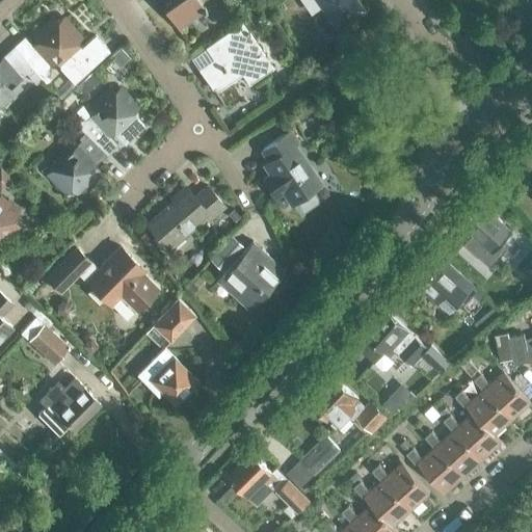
[(158,0),(179,29),(206,10),(198,0),(158,0)]
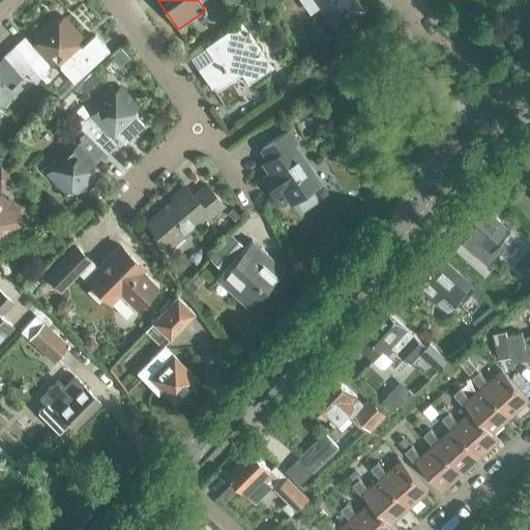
[(356,0),(300,0),(311,13),(320,6),(336,30),(363,10),(356,0)]
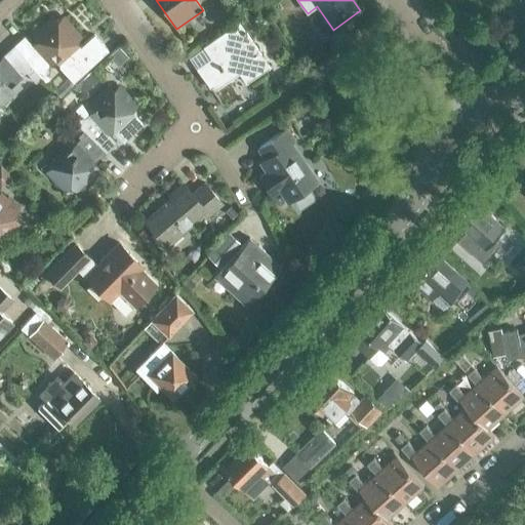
[(245,16),(238,22),(245,32),(252,27),(245,16)]
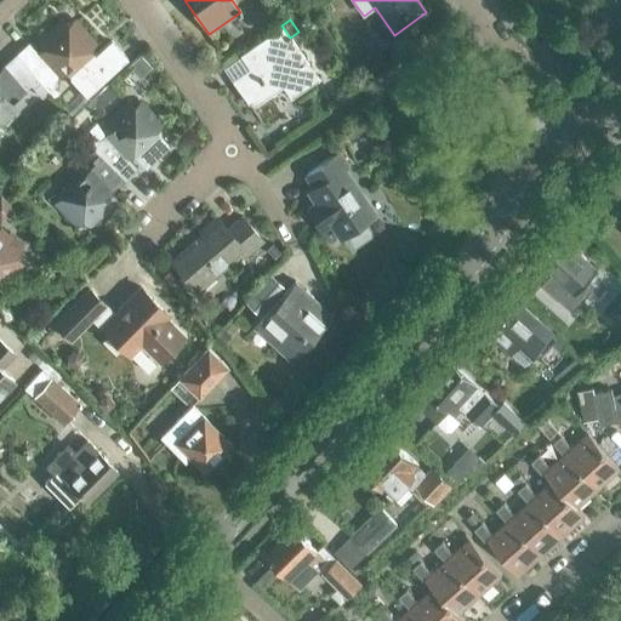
[(40,83),(47,92),(52,97),(58,92),(53,87),(57,85),(55,81),(64,73),(86,96),(127,58),(112,39),(95,55),(90,49),(95,45),(74,22),(68,29),(61,21),(39,40),(46,49),(27,66),(27,67),(40,83)]
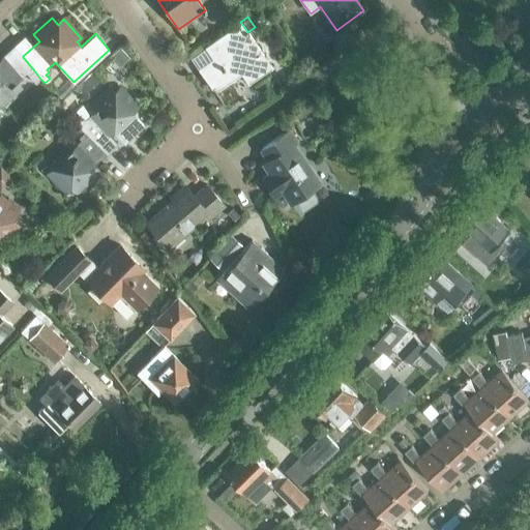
[(238,70),(248,85),(272,67),(247,32),(240,22),(212,42),(219,53),(197,68),(212,89),(238,70)]
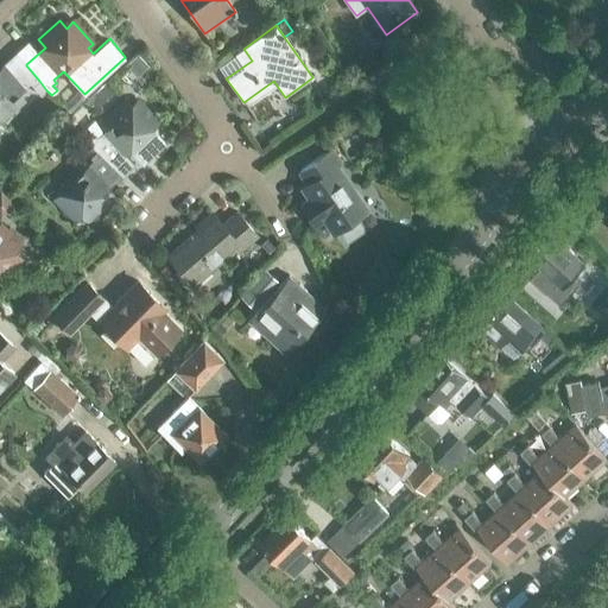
[(26,65),(26,64),(18,55),(0,70),(0,119),(1,121),(24,101),(18,95),(30,83),(40,95),(46,90),(39,81),(26,65)]
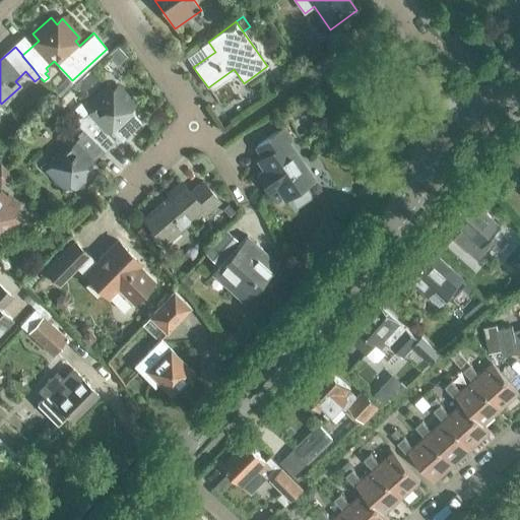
[(95,143),(104,151),(115,141),(107,133),(111,129),(116,134),(135,116),(130,111),(136,105),(118,86),(112,92),(106,86),(87,105),(93,111),(84,119),(81,116),(74,123),(82,131),(82,130),(95,143)]
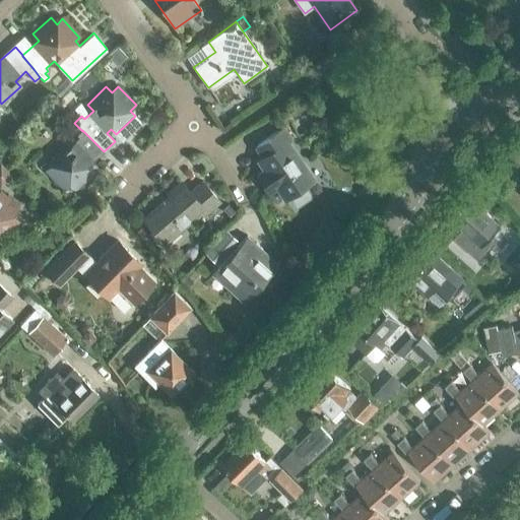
[(310,199),(310,194),(305,187),(314,181),(287,143),(293,140),(283,128),(256,147),(263,158),(259,161),(265,172),(258,177),(269,193),(276,188),(285,200),(286,200),(290,207),(296,209),(310,199)]
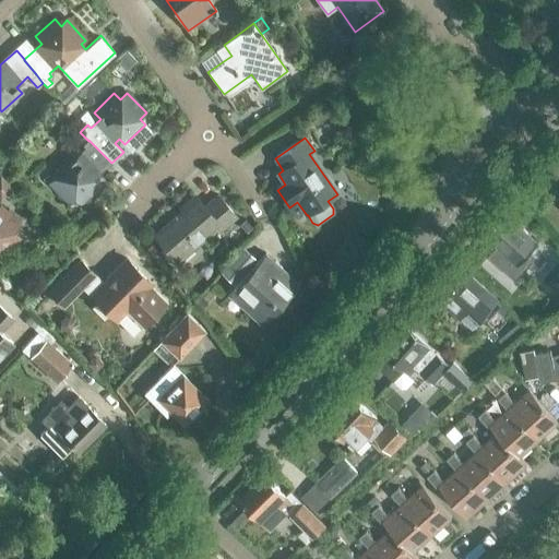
[(94,180),(111,163),(103,154),(88,140),(88,141),(84,144),(87,147),(74,161),(69,154),(49,173),(55,178),(48,185),(68,204),(74,198),(81,205),(99,187),(94,180)]
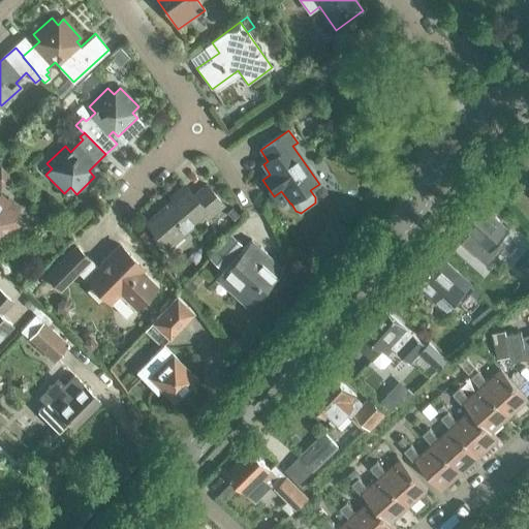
[(211,218),(224,207),(206,185),(192,196),(186,189),(147,222),(166,244),(205,211),(211,218)]
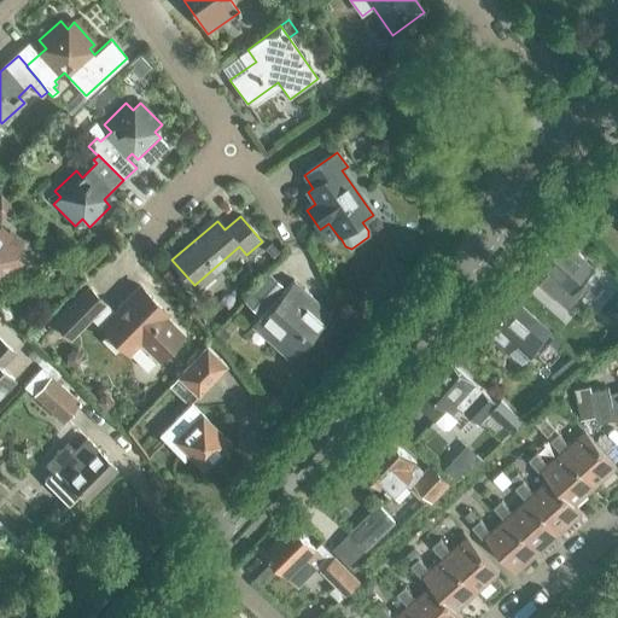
[(0,283),(21,263),(13,256),(21,250),(0,228),(0,283)]
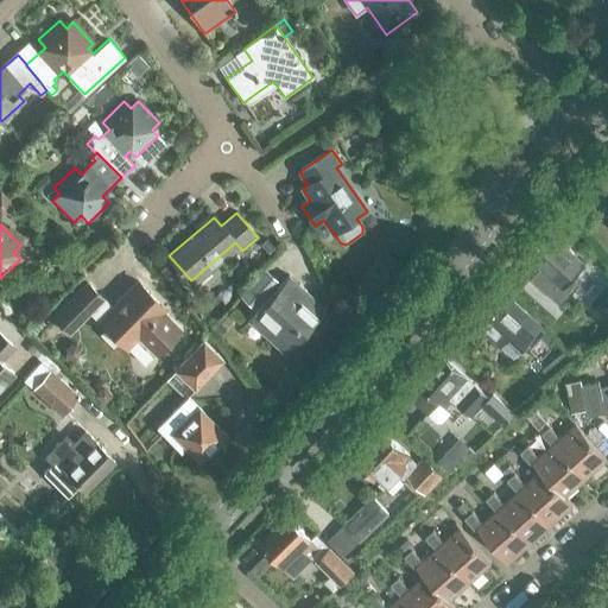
[(529,255),(556,282),(578,258),(550,232),(529,255)]
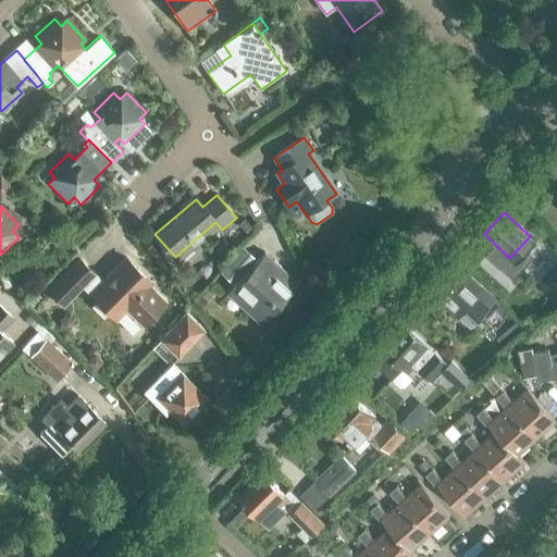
[(554,268),(556,270),(556,256),(540,239),(530,250),(551,270),(554,268)]
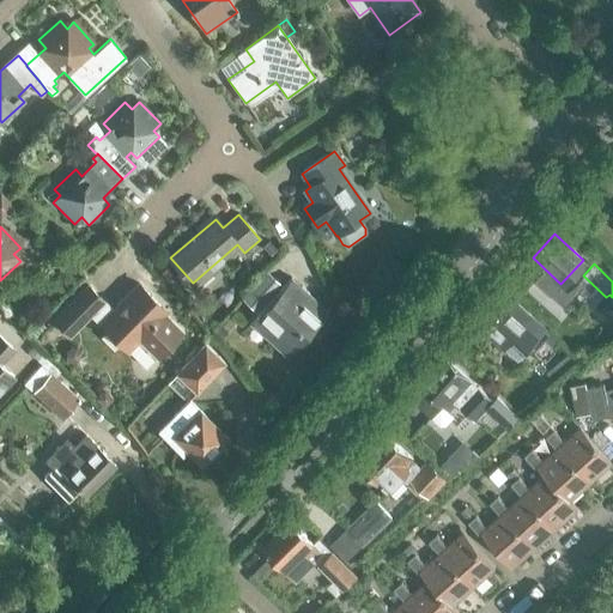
[(242,298),(256,311),(281,284),(267,271),(242,298)]
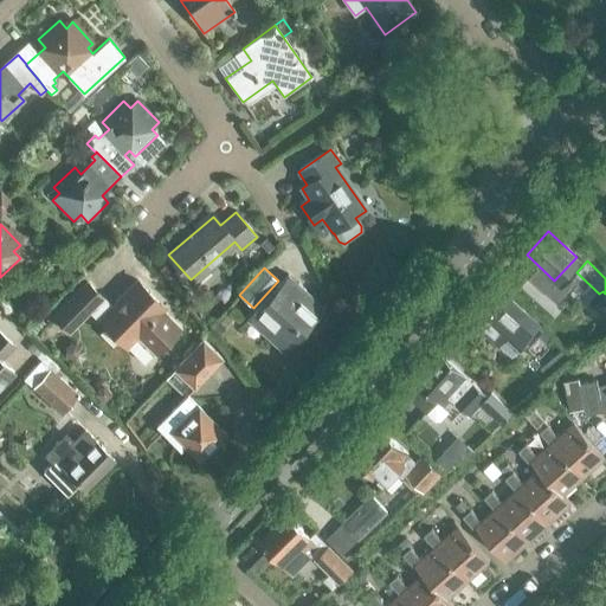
[(247,321),(285,354),(326,308),(289,276),(247,321)]
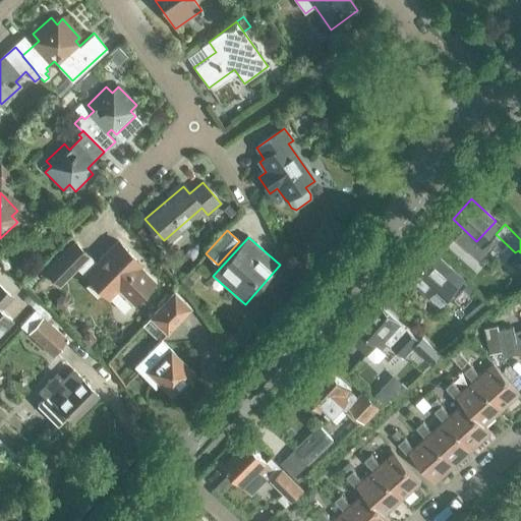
[(137,268),(140,265),(117,242),(96,264),(74,243),(45,272),(57,285),(75,267),(107,298),(117,288),(132,303),(141,294),(145,294),(150,289),(150,286),(153,283),(137,268)]
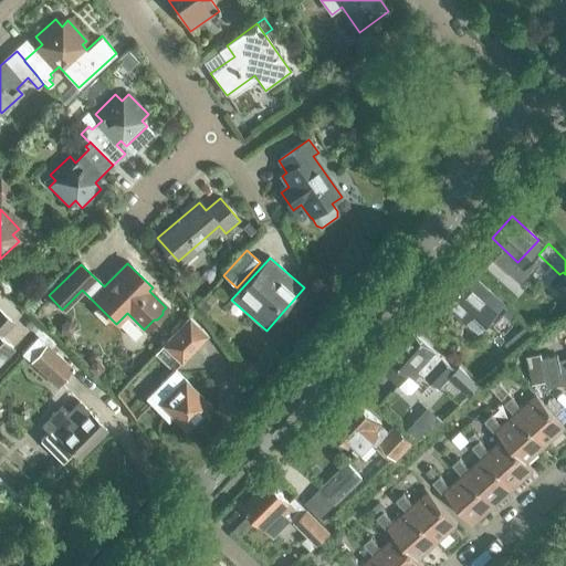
[(475,279),(469,285),(459,276),(442,295),(454,306),(452,311),(478,334),(504,305),(475,279)]
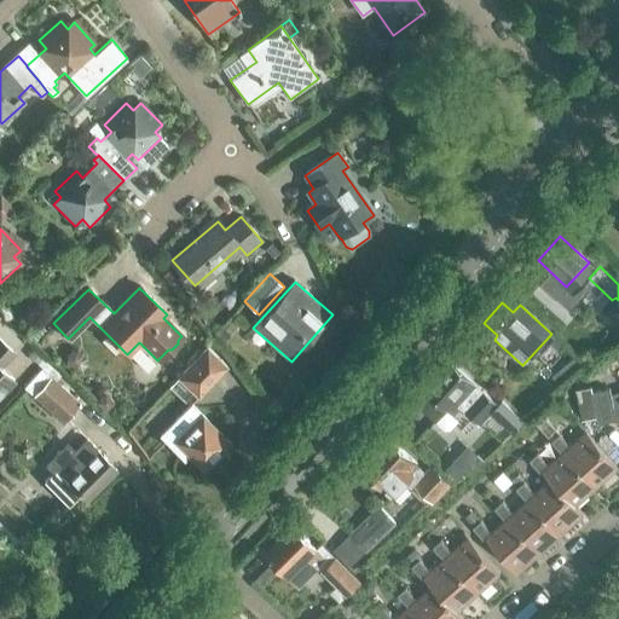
[(0,393),(13,380),(1,368),(15,353),(0,339),(0,393)]
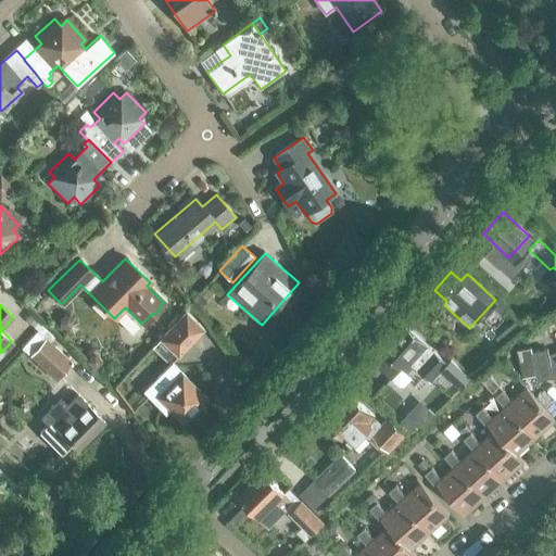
[(159,339),(178,357),(205,328),(186,311),(159,339)]
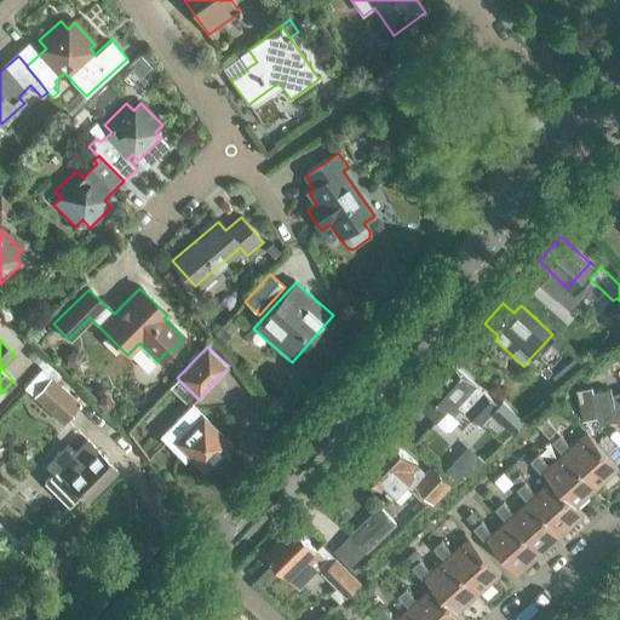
[(461,407),(481,425),(499,406),(453,363),(417,403),(446,430),(451,430),(459,420),(453,415),(461,407)]
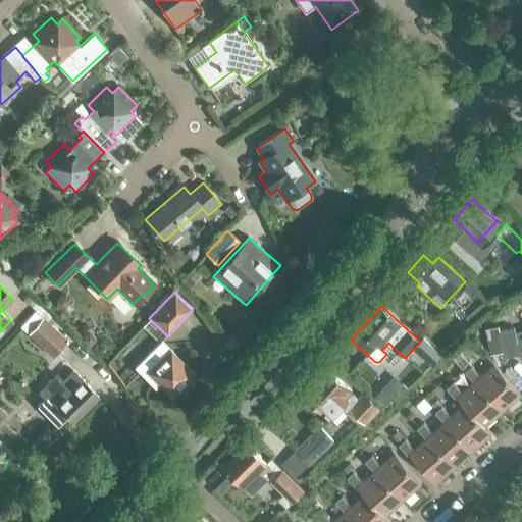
[(19,327),(53,358),(68,342),(34,311),(19,327)]
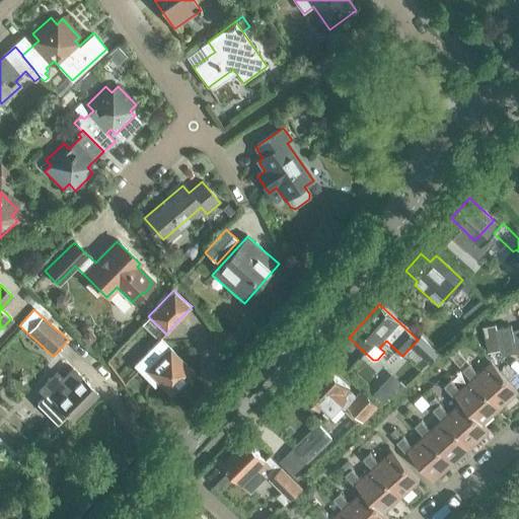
[(518,340),(515,341),(512,325),(497,329),(503,355),(517,352),(518,356),(518,355),(518,340)]
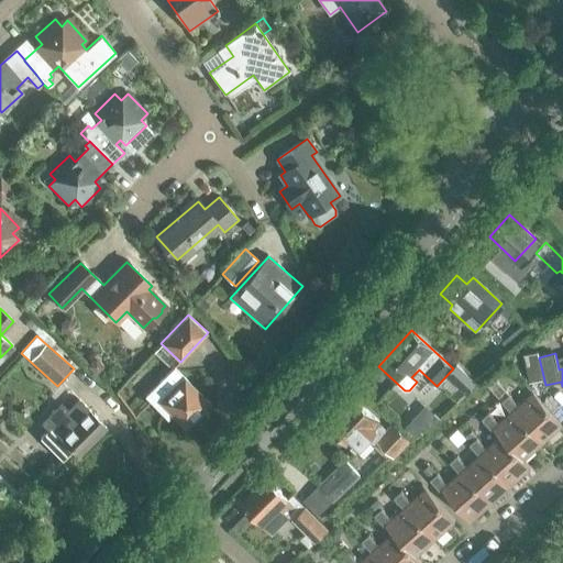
[(477,384),(459,365),(446,377),(464,394),(477,384)]
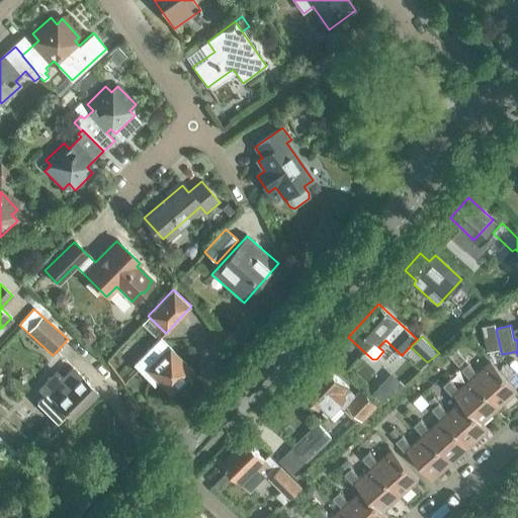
[(158,380),(170,393),(192,371),(160,338),(134,362),(155,384),(158,380)]
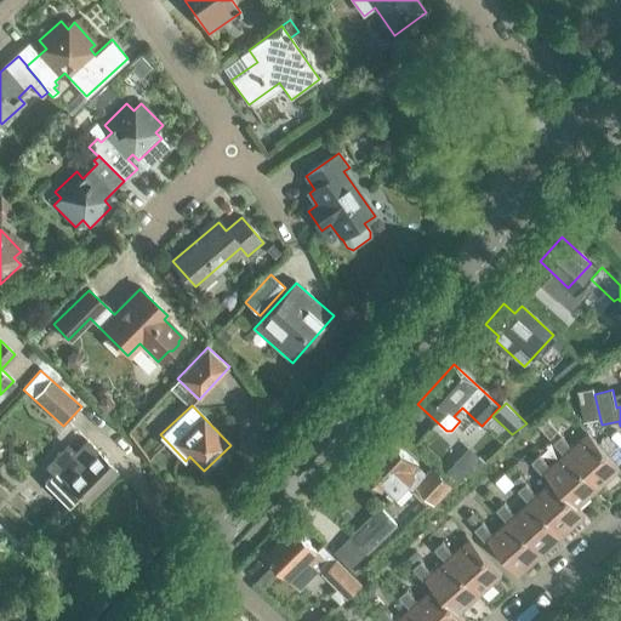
[(567,453),(598,488),(620,467),(590,432),(574,446),(563,434),(554,442),(565,454),(567,453)]
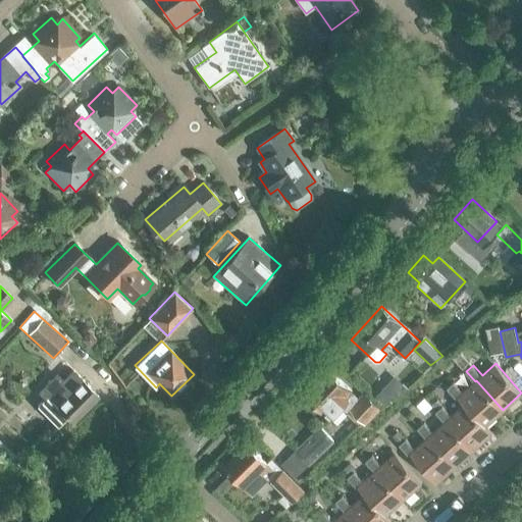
[(364,392),(357,399),(350,393),(352,390),(329,369),(306,395),(331,419),(342,408),(344,410),(348,411),(350,409),(365,423),(380,408),(364,392)]
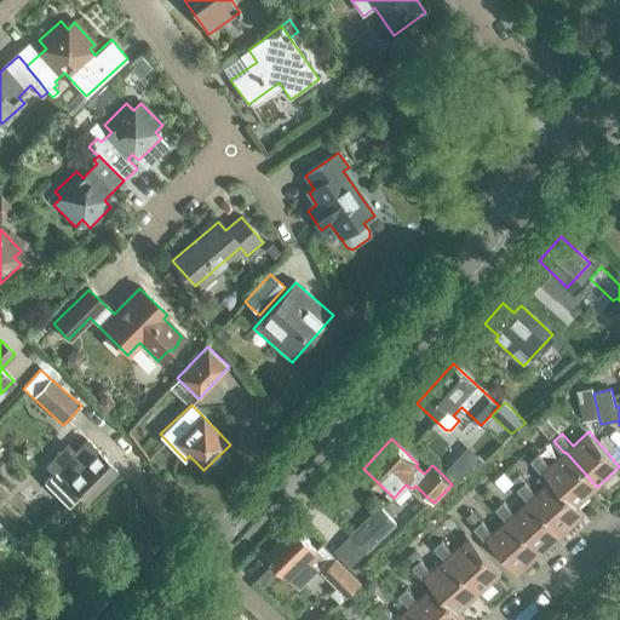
[(87,500),(116,470),(87,441),(75,453),(68,447),(56,459),(62,465),(44,483),(69,507),(82,494),(87,500)]
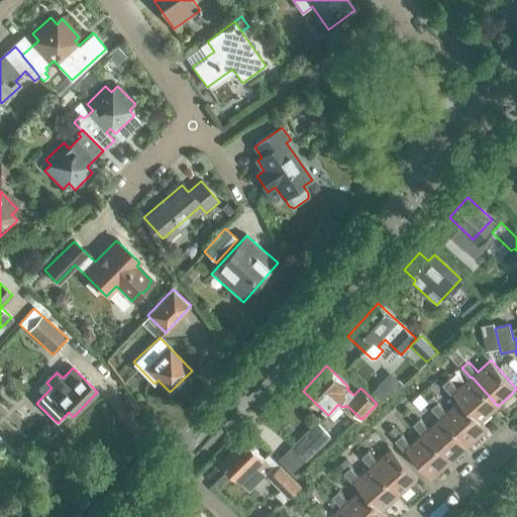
[(480,422),(498,406),(472,377),(471,378),(458,388),(449,378),(442,385),(452,396),(454,394),(460,401),(460,400),(480,422)]
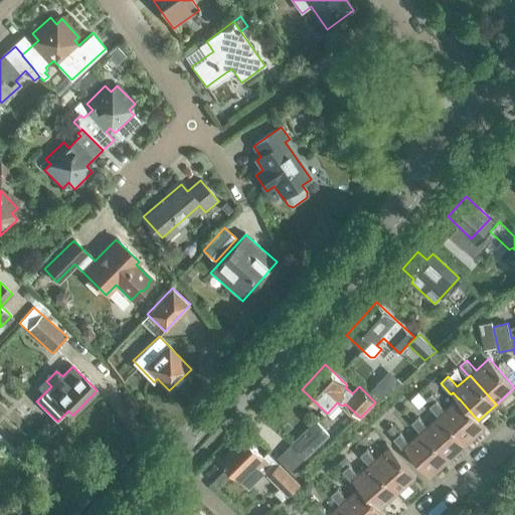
[(411,398),(419,407),(427,400),(419,392),(411,398)]
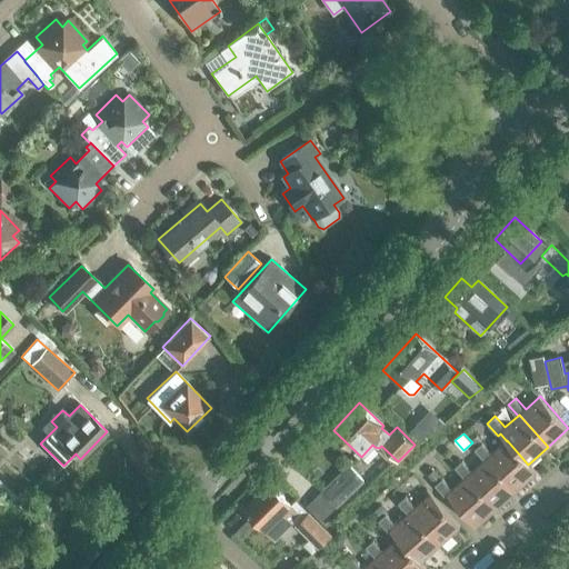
[(536,473),(528,465),(507,440),(507,441),(493,452),(483,441),(476,449),(486,459),(487,459),(516,491),(536,473)]
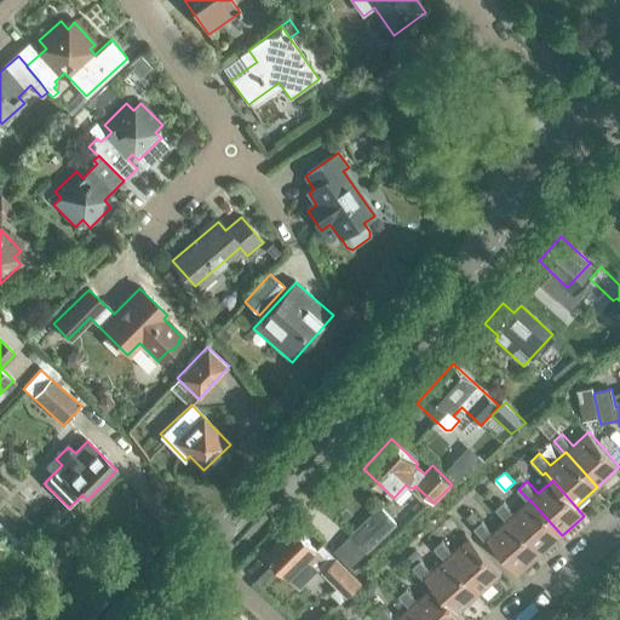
[(540,555),(562,535),(530,500),(529,500),(516,512),(505,500),(497,509),(507,521),(509,518),(540,555)]
